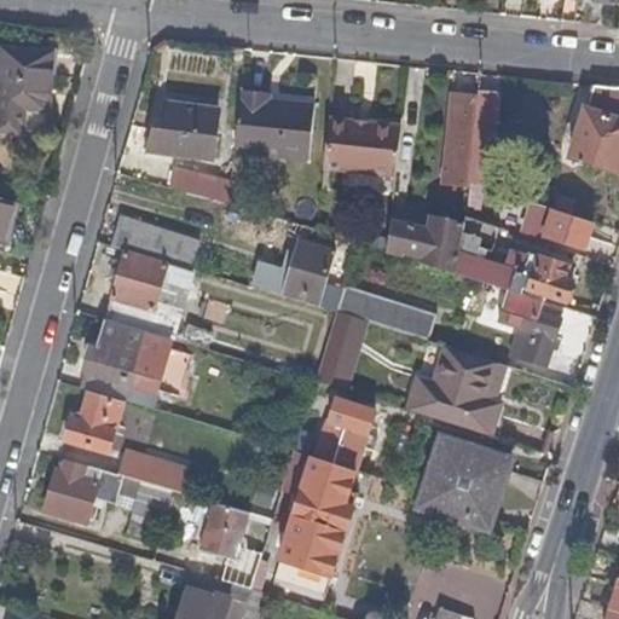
[(48,113),(53,55),(4,51),(0,102),(0,132),(9,134),(23,136),(24,111),(38,111),(48,113)]
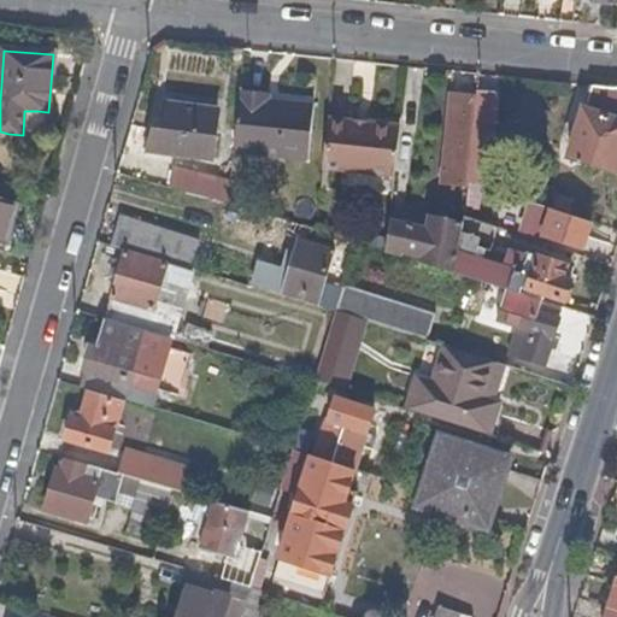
[(591,112),(597,97),(604,99),(609,89),(591,87),(583,110),(591,112)]
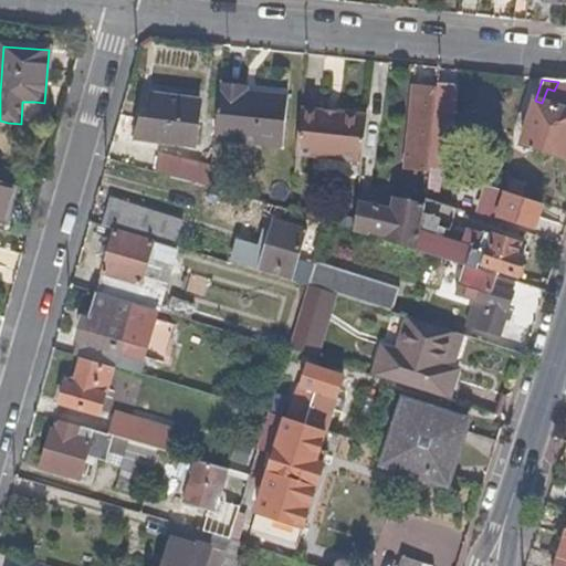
[(565,158),(565,82),(558,82),(554,91),(547,88),(542,103),(565,111),(565,154),(565,158)]
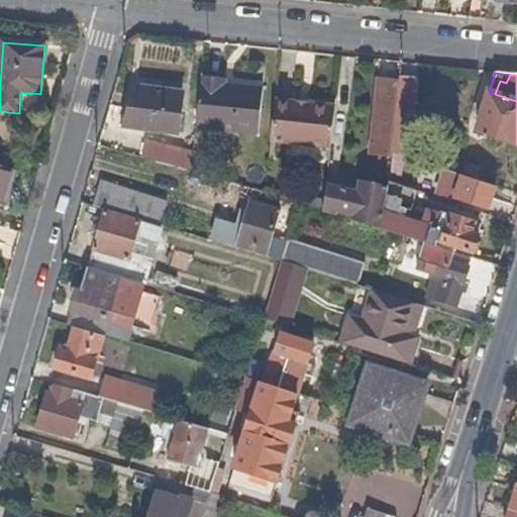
[(257,133),(263,89),(225,84),(226,79),(202,76),(196,125),(257,133)]
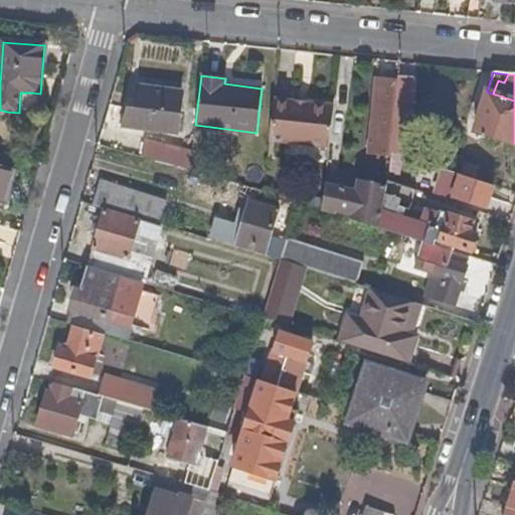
[(408,158),(415,78),(398,76),(397,81),(389,148),(389,151),(408,158)]
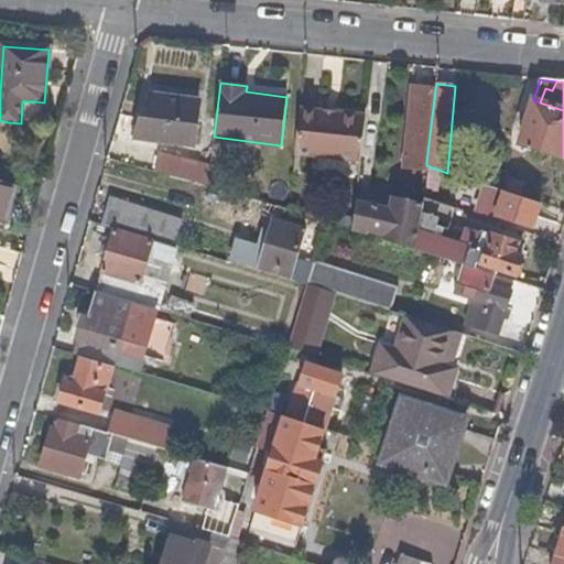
[(426,162),(435,89),(409,86),(401,158),(426,162)]
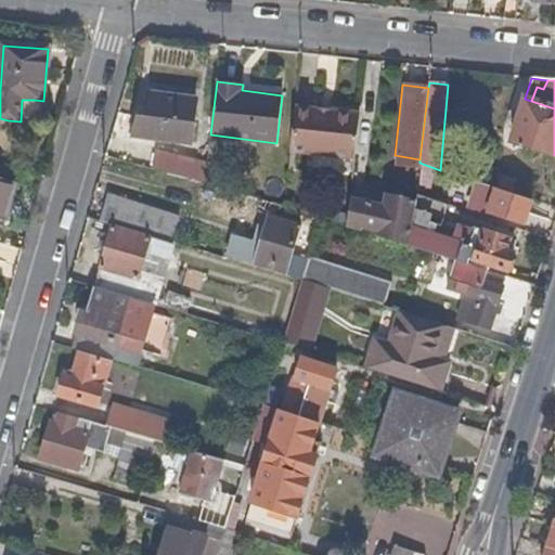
[(192,143),(196,100),(153,93),(147,116),(140,115),(132,137),(192,143)]
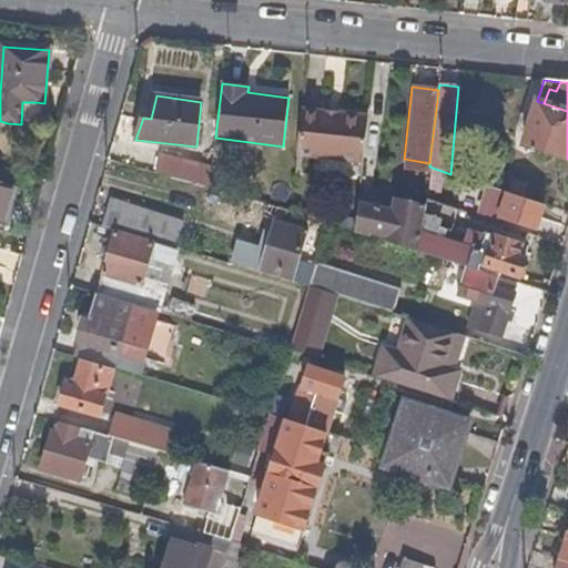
[(567,159),(567,154),(567,111),(544,103),(537,101),(523,144),(567,159)]
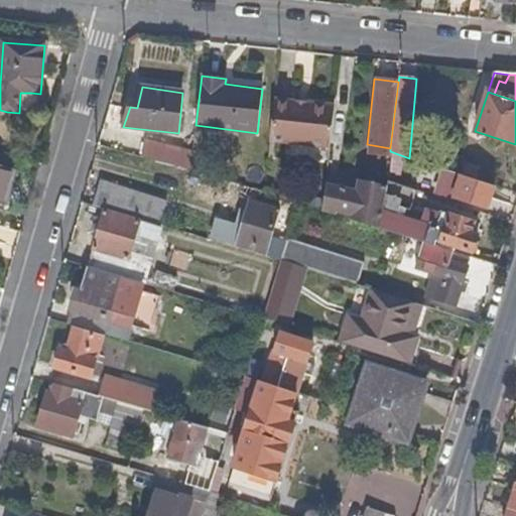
[(28,119),(31,93),(20,93),(19,113),(19,117),(22,118),(28,119)]
